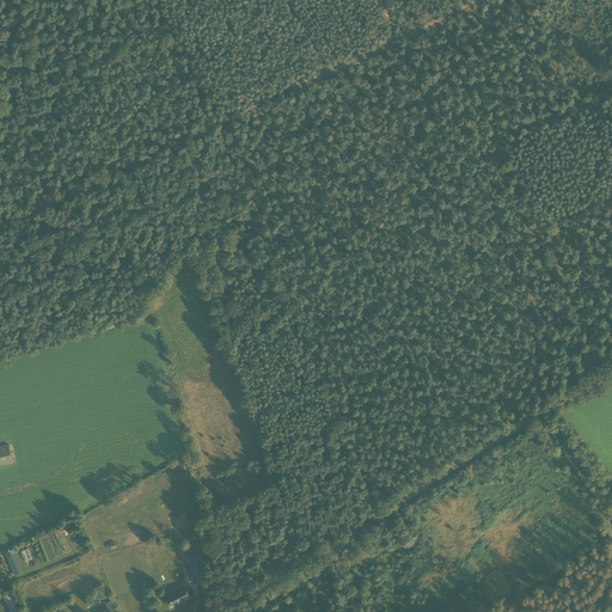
[(0,464),(12,461),(8,445),(0,446),(0,464)]
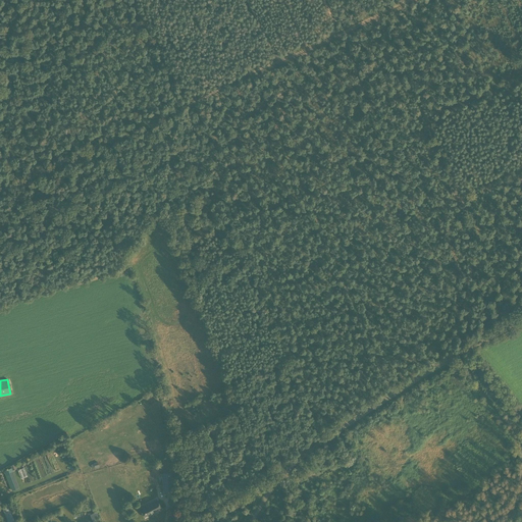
[(18,469),(21,478),(28,476),(24,467),(18,469)]
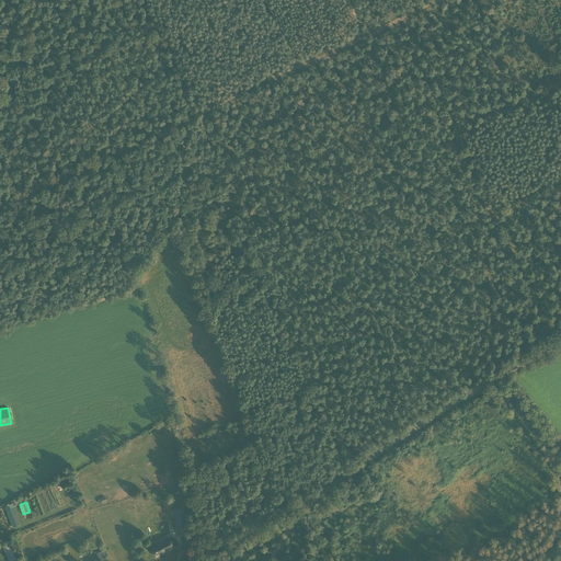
[(13,527),(19,525),(21,525),(14,508),(8,512),(10,516),(13,527)]
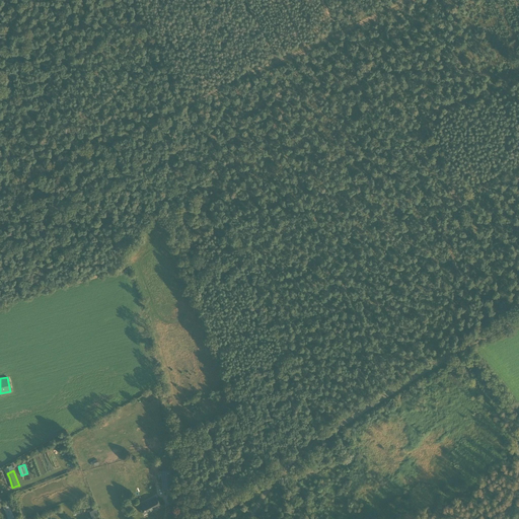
[(163,490),(172,489),(170,470),(161,471),(163,490)]
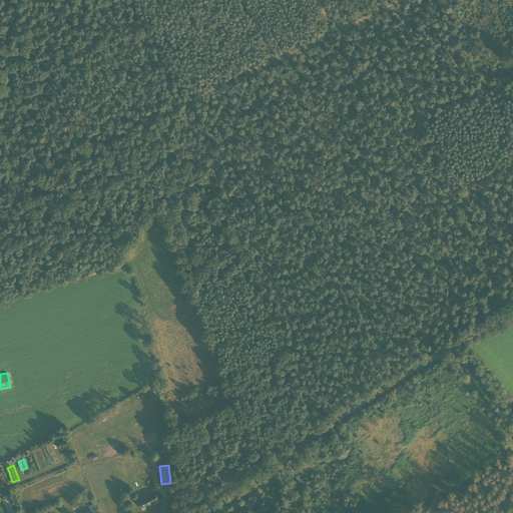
[(158,501),(154,493),(151,494),(151,493),(138,500),(142,509),(158,501)]
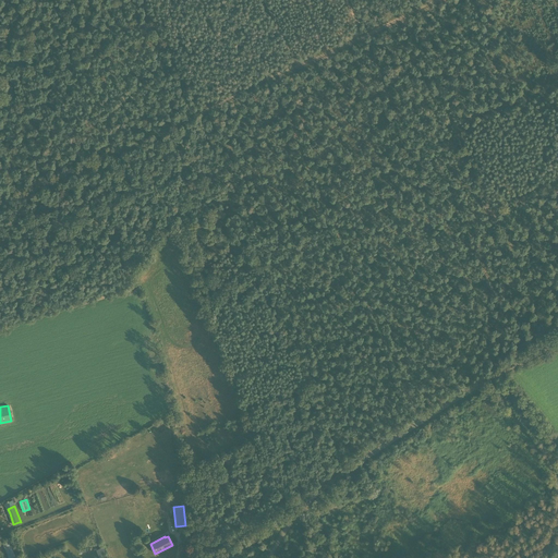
[(1,543),(8,557),(12,557),(15,557),(8,540),(1,543)]
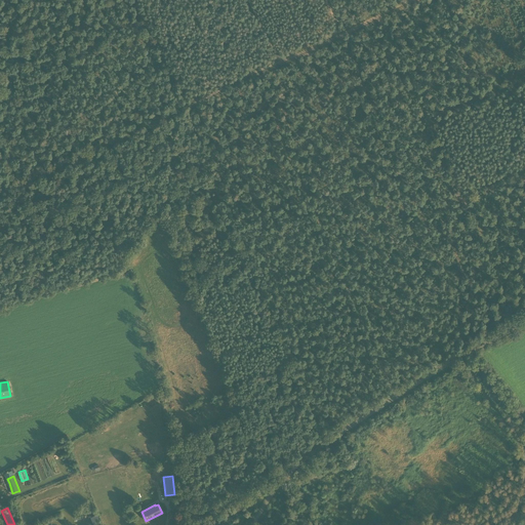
[(93,523),(99,521),(97,515),(91,518),(93,523)]
